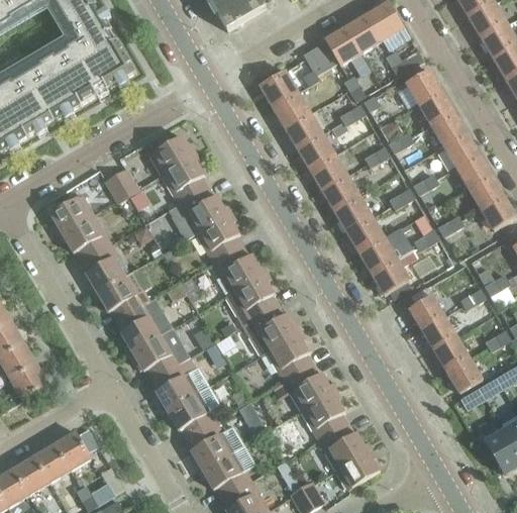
[(0,0),(0,151),(9,146),(7,142),(15,137),(17,141),(36,130),(34,126),(41,121),(44,125),(64,114),(61,110),(69,105),(72,109),(97,94),(95,90),(104,84),(107,89),(118,82),(115,78),(123,73),(125,78),(136,71),(117,39),(116,40),(111,30),(112,29),(106,19),(101,22),(97,15),(102,12),(94,0),(0,0)]
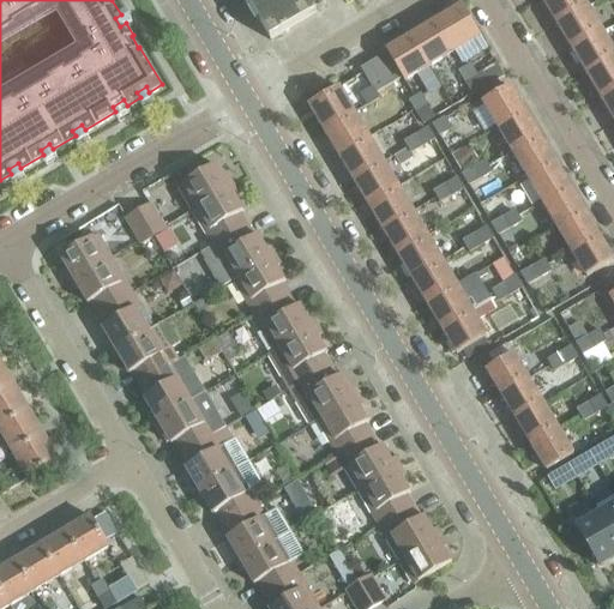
[(247,0),(270,37),(317,10),(311,0),(247,0)]
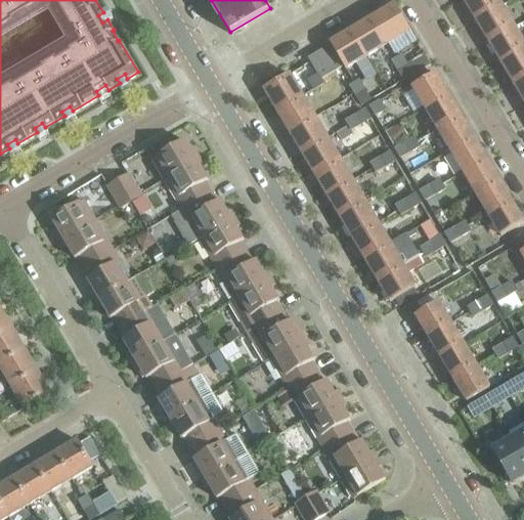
[(465,0),(475,18),(501,3),(499,0),(465,0)]
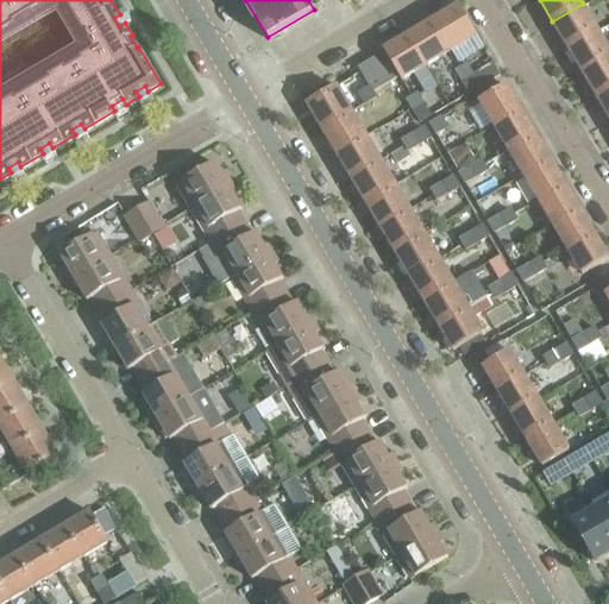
[(458,2),(433,18),(451,48),(476,33),(458,2)]
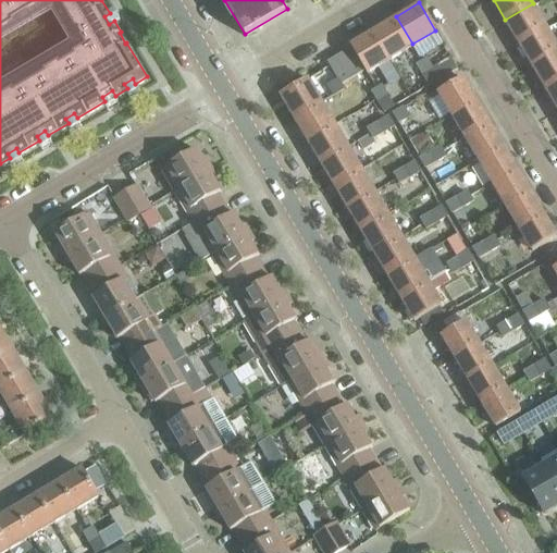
[(546,25),(533,3),(505,20),(519,41),(546,25)]
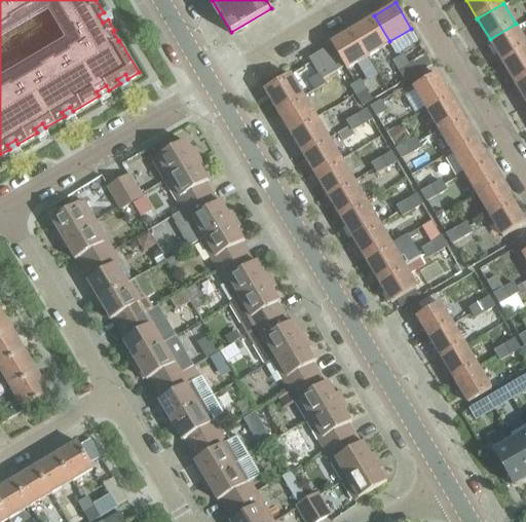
[(374,15),(352,28),(368,54),(389,41),(374,15)]
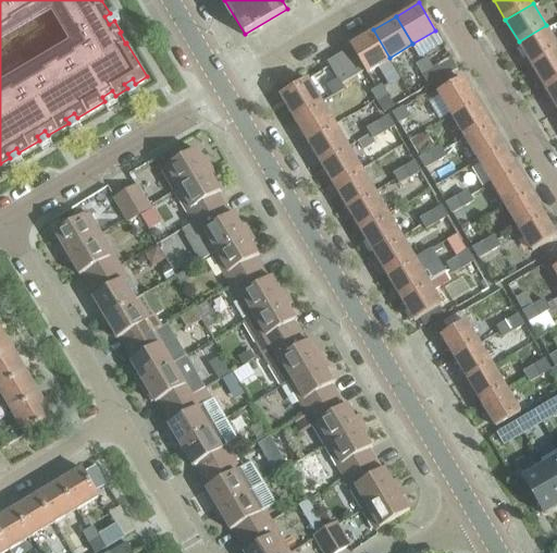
[(519,41),(532,64),(556,49),(556,44),(546,25),(519,41)]
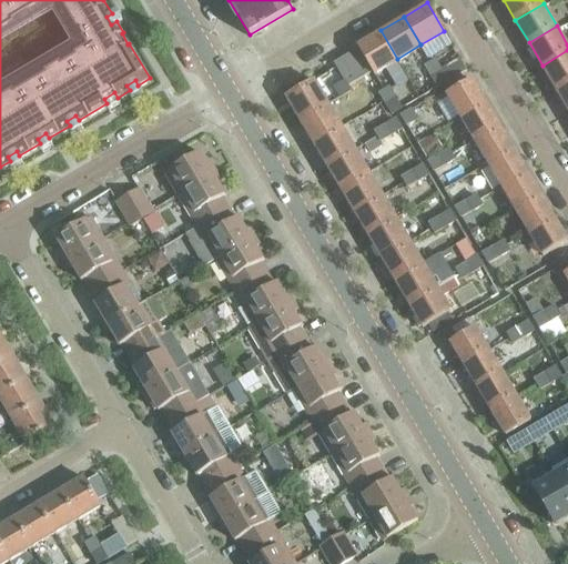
[(374,72),(397,59),(381,30),(357,44),(358,46),(372,69),(374,72)]
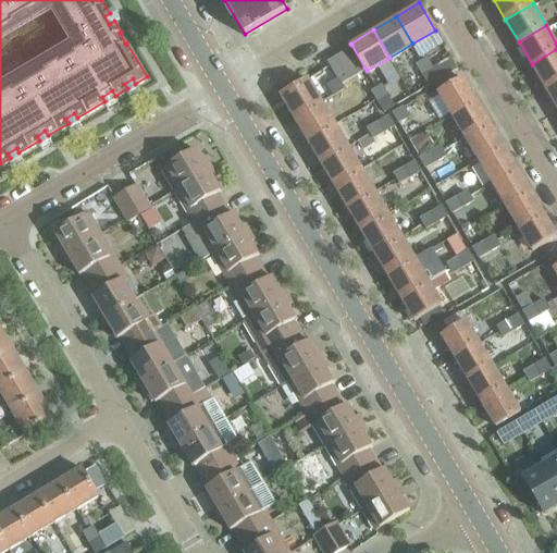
[(351,45),(339,52),(353,74),(364,68),(351,45)]
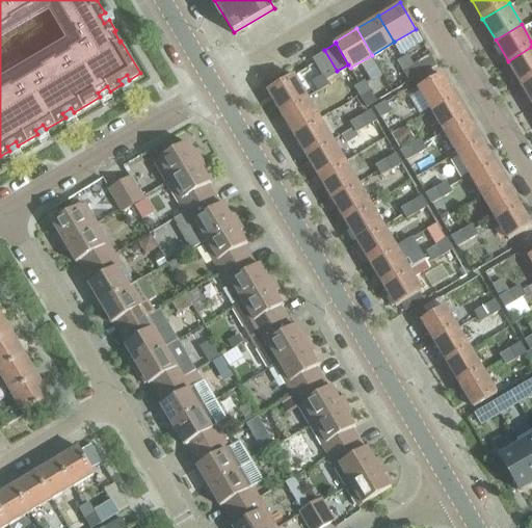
[(531,47),(508,61),(521,83),(531,76),(531,47)]
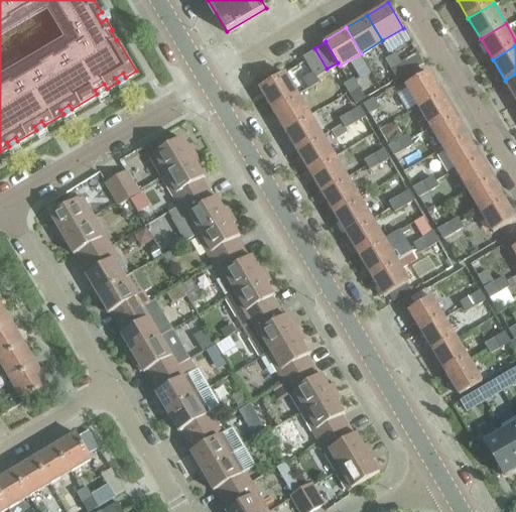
[(303,54),(312,71),(315,76),(327,69),(314,48),(303,54)]
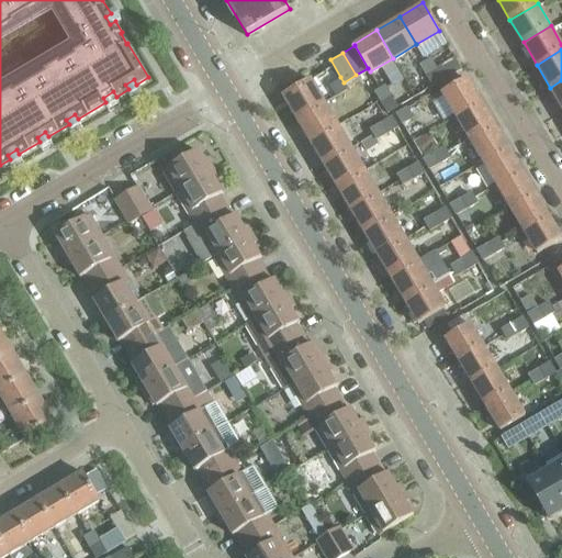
[(461,67),(454,55),(453,55),(435,66),(436,67),(442,77),(461,67)]
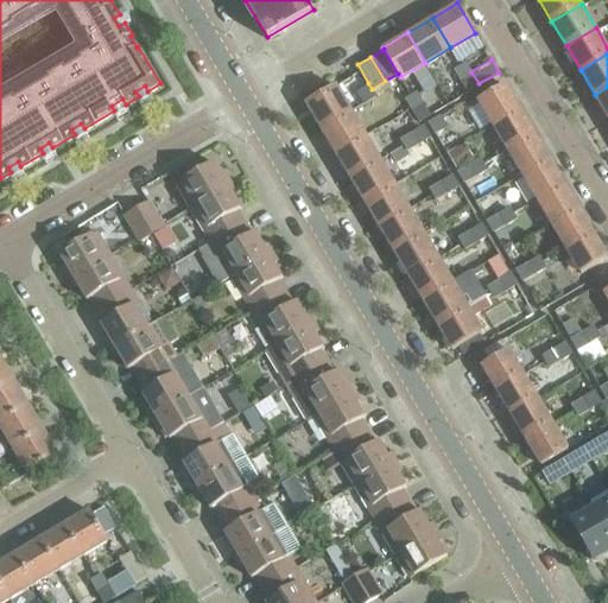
[(461,78),(472,73),(470,71),(466,62),(455,68),(461,78)]
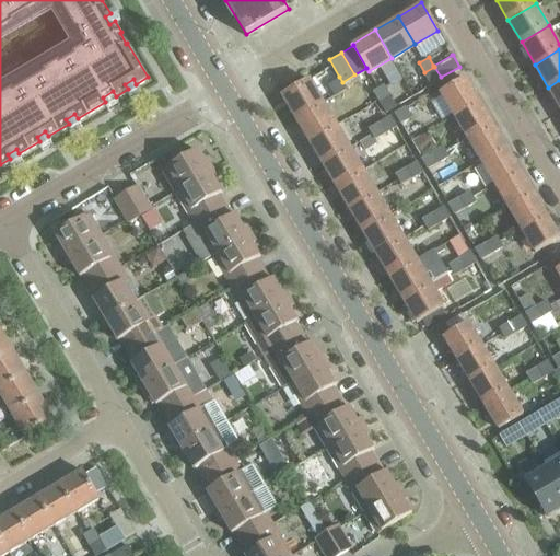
[(431,83),(441,77),(434,67),(424,72),(431,83)]
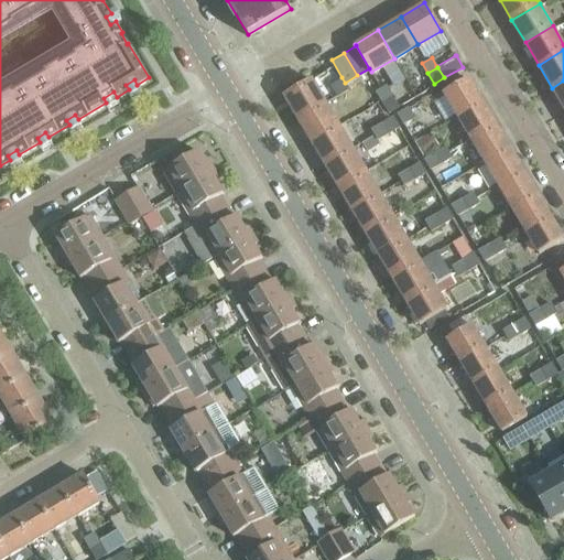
[(443,90),(457,114),(481,99),(468,76),(443,90)]
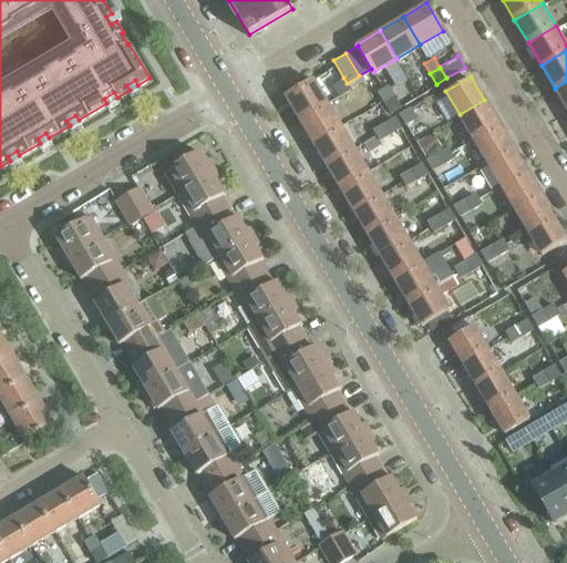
[(299,118),(327,100),(313,78),(285,94),(299,118)]
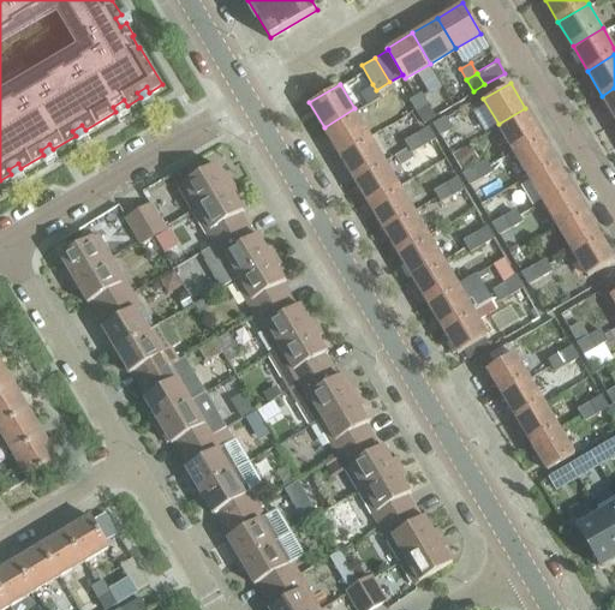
[(368,102),(378,95),(376,90),(372,84),(362,91),(368,102)]
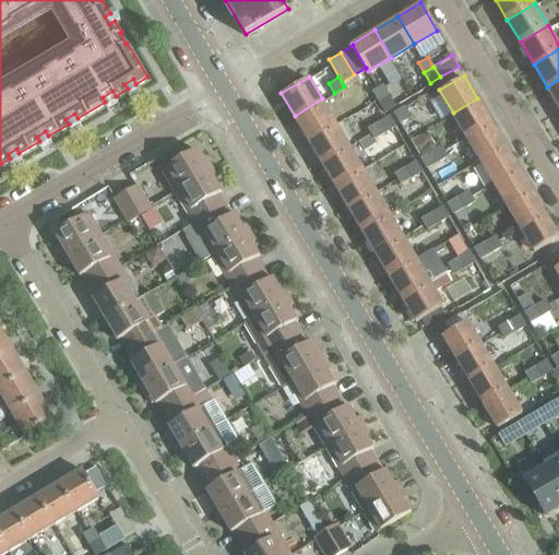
[(558,80),(547,87),(558,106),(558,80)]
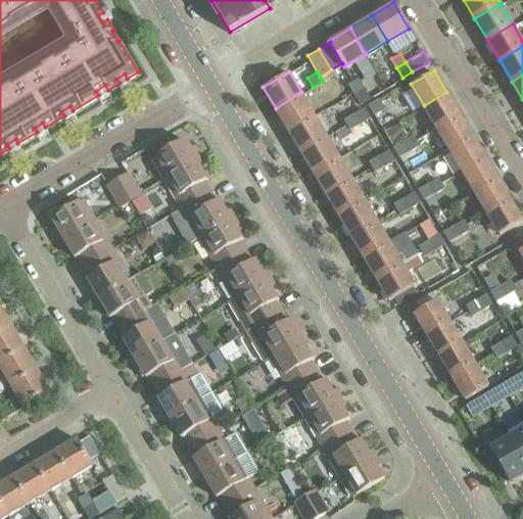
[(354,93),(364,88),(358,78),(348,84),(354,93)]
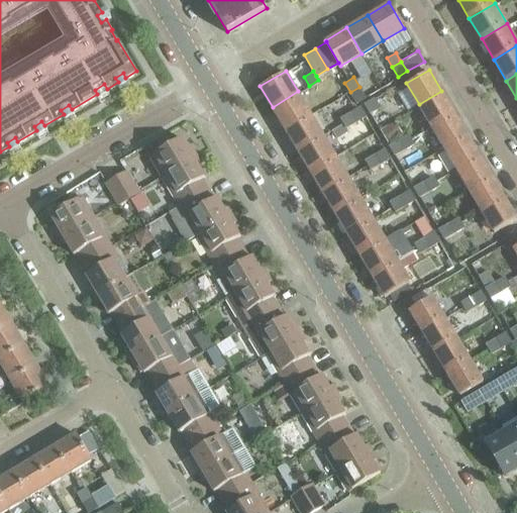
[(355,101),(365,96),(359,87),(350,92),(355,101)]
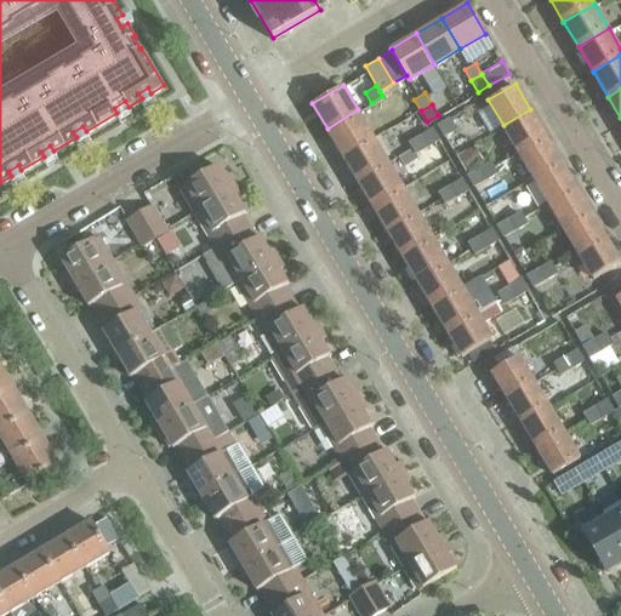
[(328,129),(342,153),(372,135),(358,109),(328,129)]
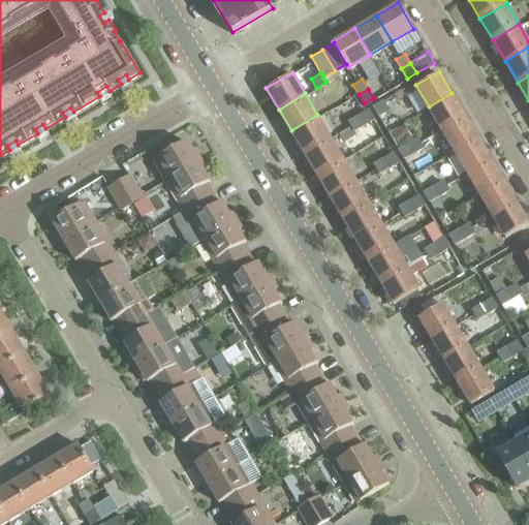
[(464,114),(452,93),(429,106),(441,128),(464,114)]
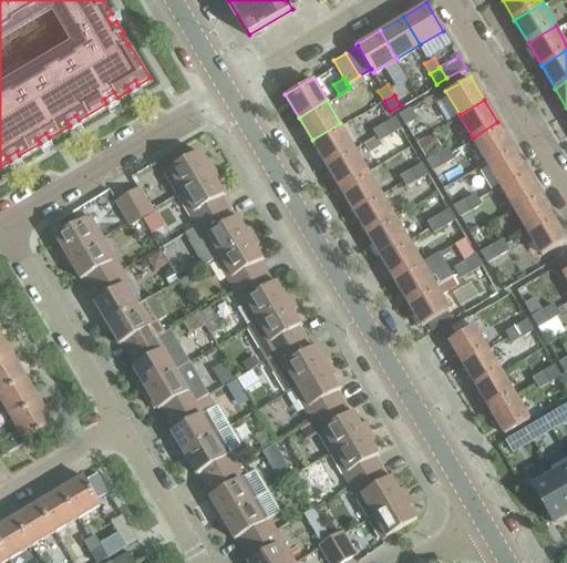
[(411,106),(400,113),(405,122),(416,115),(411,106)]
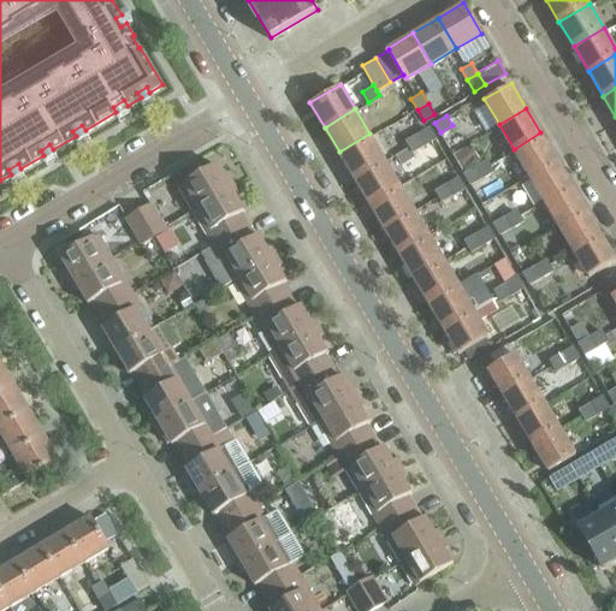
[(424,143),(436,137),(428,126),(418,132),(424,143)]
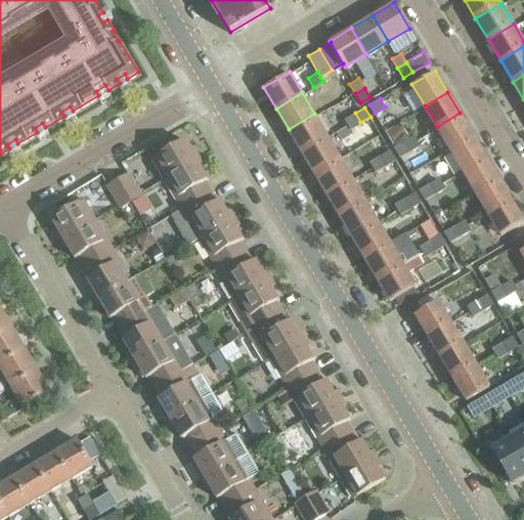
[(351,128),(360,122),(355,113),(346,119),(351,128)]
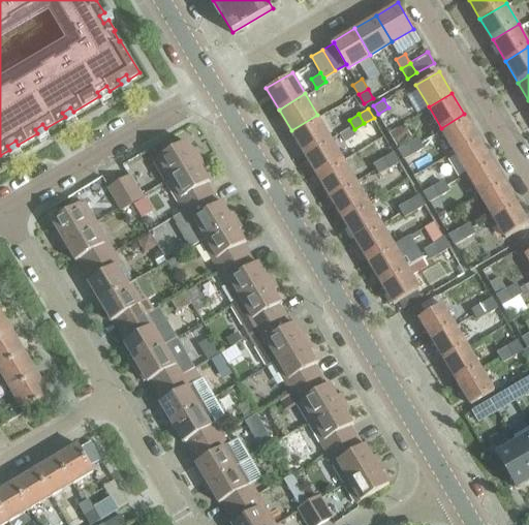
[(477,135),(464,114),(441,128),(454,149),(477,135)]
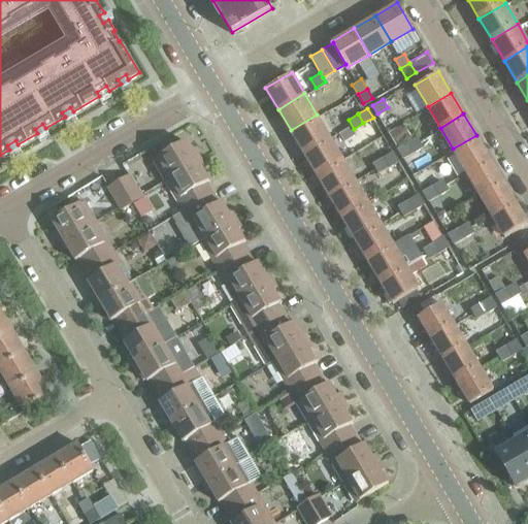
[(291,130),(303,152),(330,136),(317,115),(291,130)]
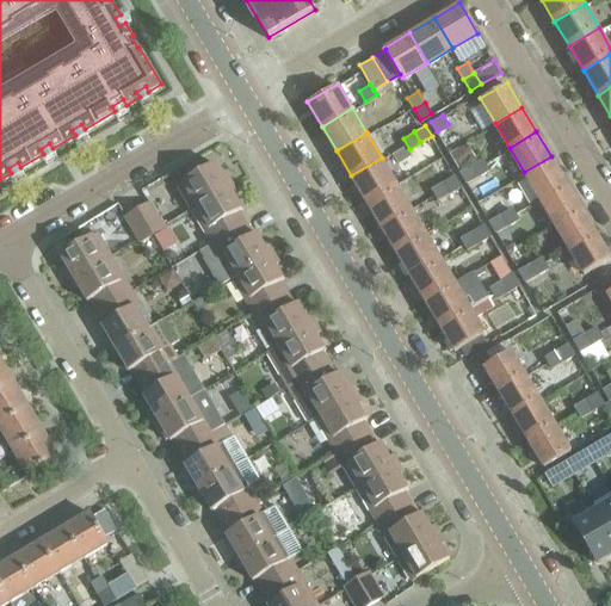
[(467,141),(449,152),(457,167),(476,156),(467,141)]
